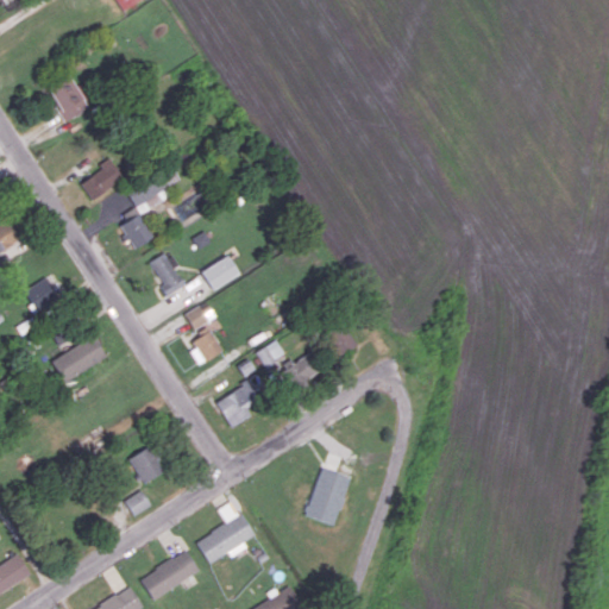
[(115,0),(123,10),(137,0),(115,0)]
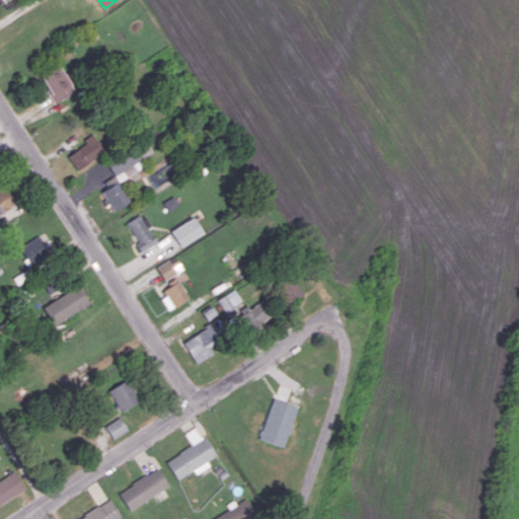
[(39,74),(55,102),(74,90),(58,63),(39,74)]
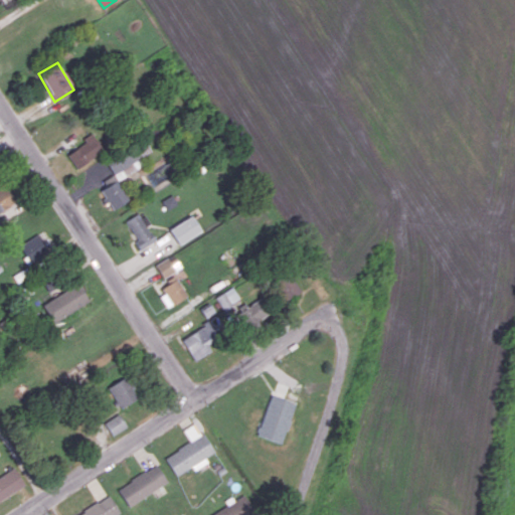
[(66,152),(75,167),(103,151),(94,136),(66,152)]
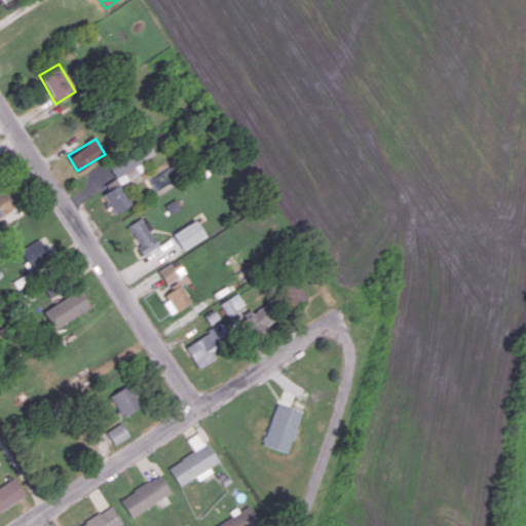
[(110,168),(120,184),(145,168),(141,162),(155,154),(148,144),(110,168)]
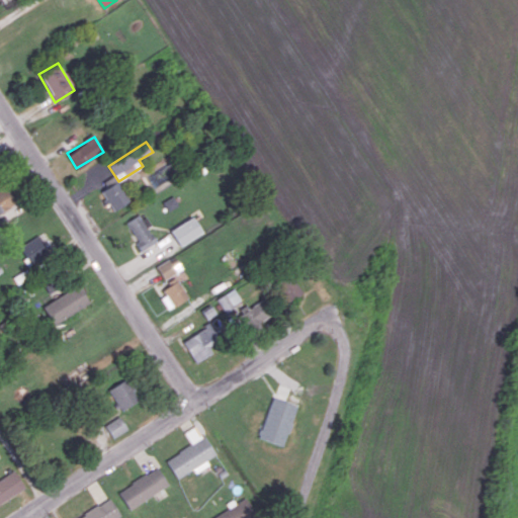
[(99,188),(113,210),(130,200),(114,178),(99,188)]
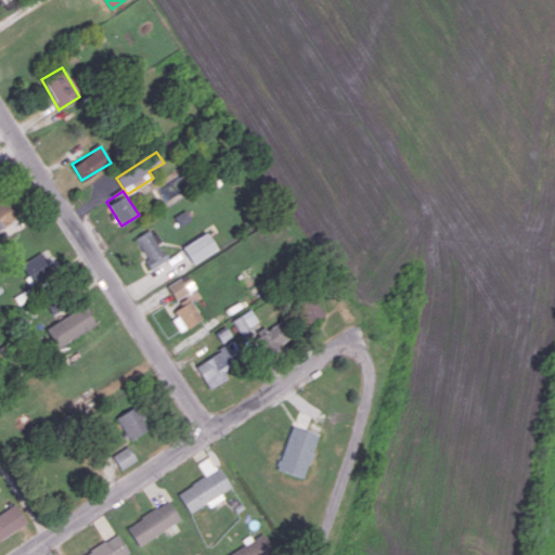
[(0,228),(22,214),(10,195),(0,202),(0,228)]
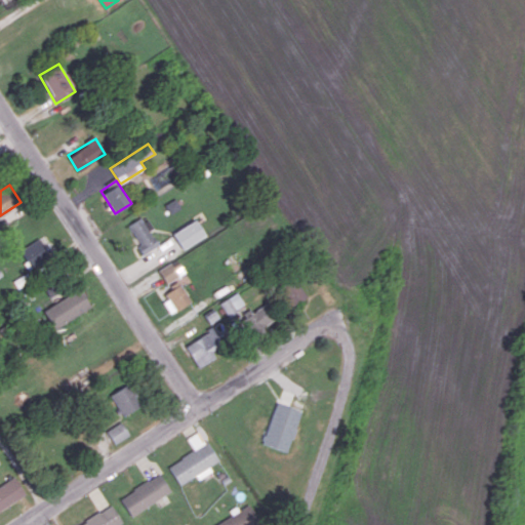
[(165,203),(169,213),(180,208),(176,199),(165,203)]
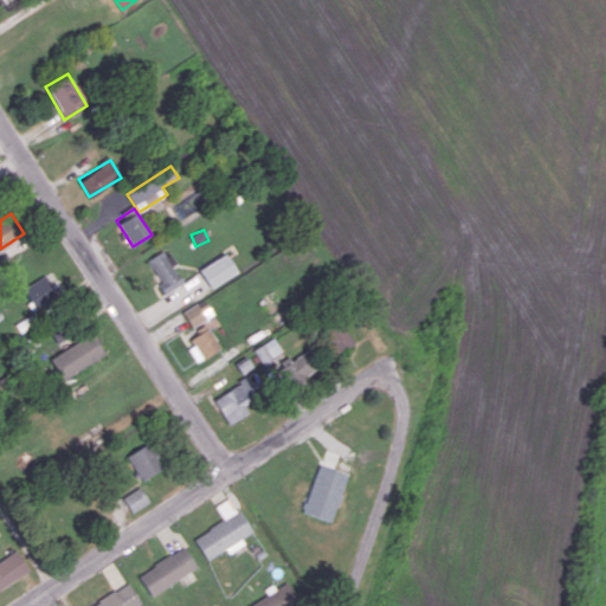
[(147,263),(166,294),(184,283),(173,265),(176,263),(168,249),(147,263)]
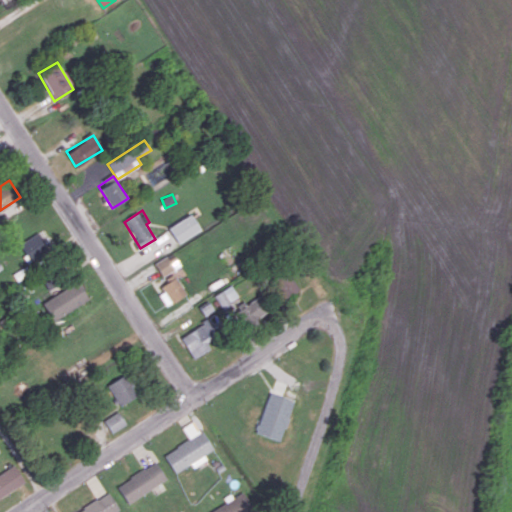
[(200,229),(191,214),(168,228),(178,243),(200,229)]
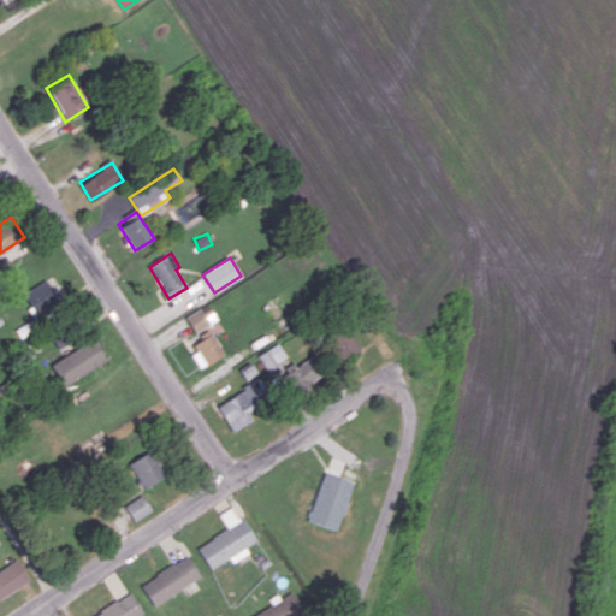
[(58,302),(47,280),(25,290),(35,312),(58,302)]
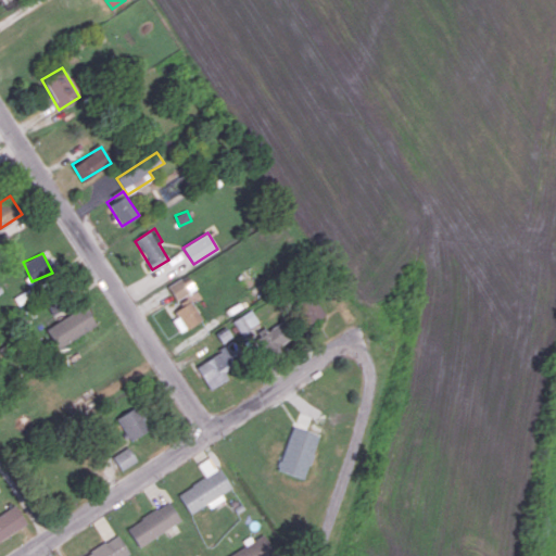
[(175,300),(197,289),(189,275),(167,287),(175,300)]
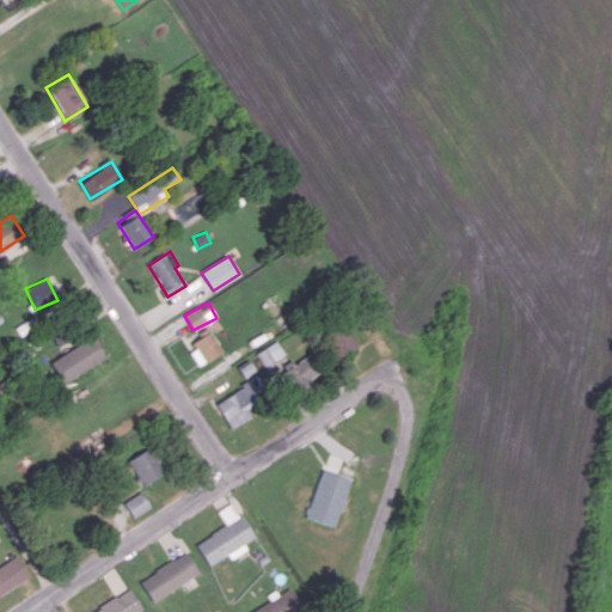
[(329,335),(341,356),(357,347),(346,325),(329,335)]
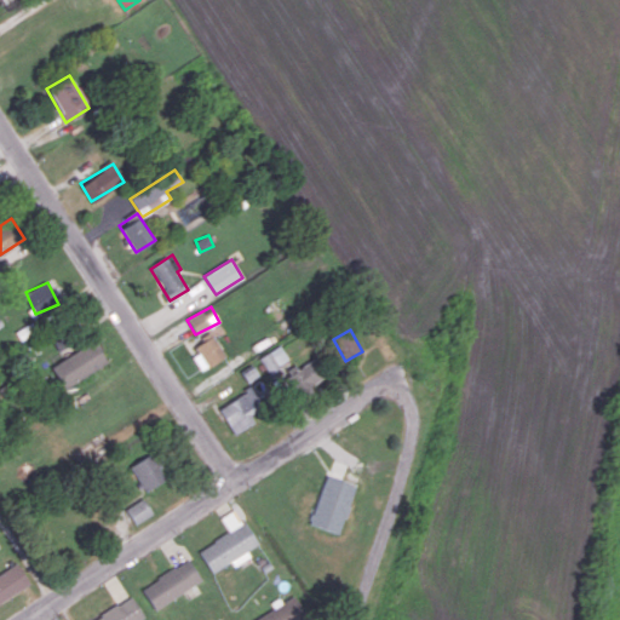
[(201,368),(224,359),(213,334),(190,344),(201,368)]
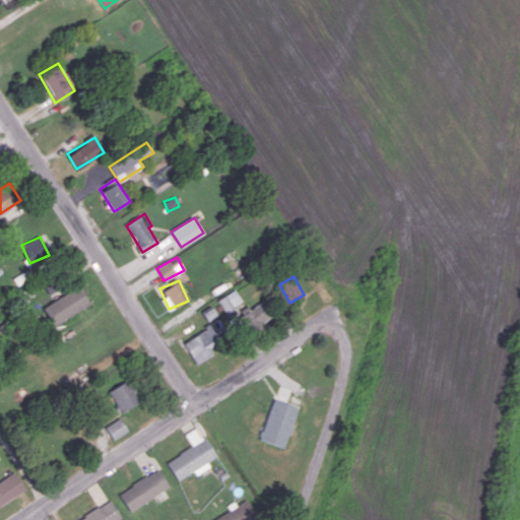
[(42,306),(52,325),(89,306),(80,286),(42,306)]
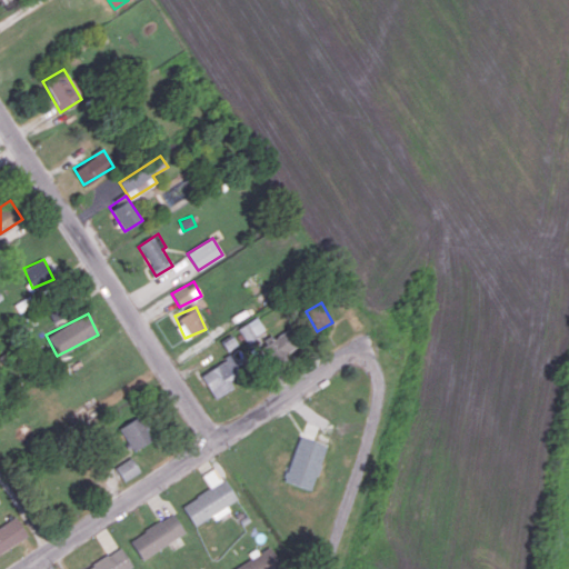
[(246,341),(266,331),(257,317),(238,328),(246,341)]
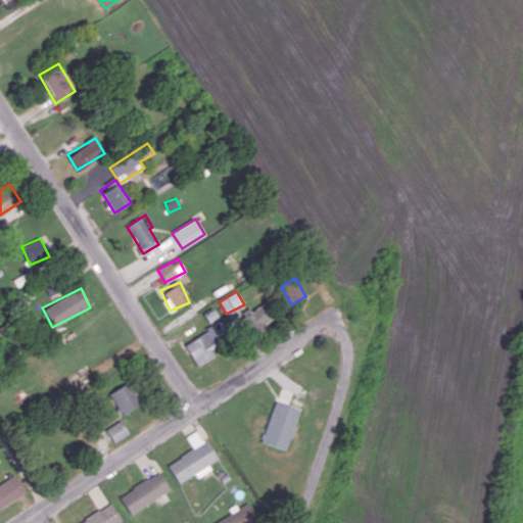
[(273,318),(264,302),(250,311),(249,307),(238,315),(249,333),(273,318)]
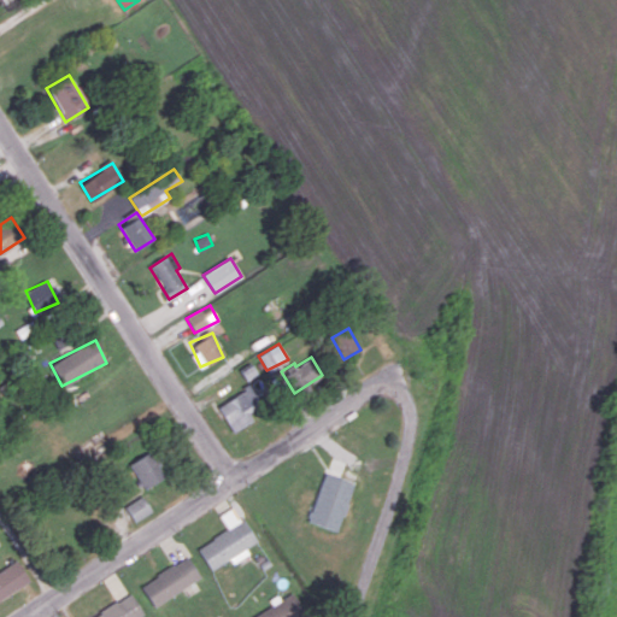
[(248,411),(260,406),(252,387),(218,403),(231,432),(253,422),(248,411)]
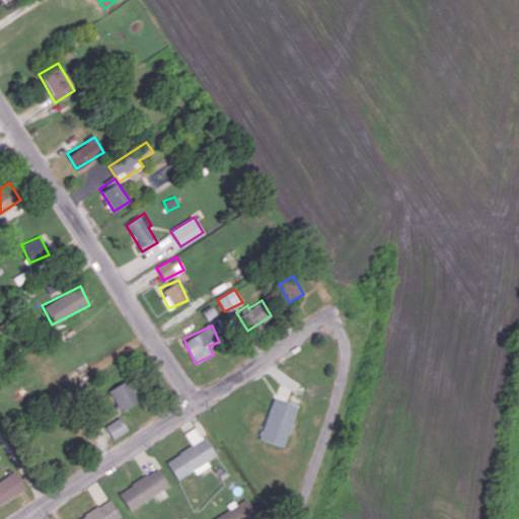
[(139,402),(128,379),(109,388),(120,411),(139,402)]
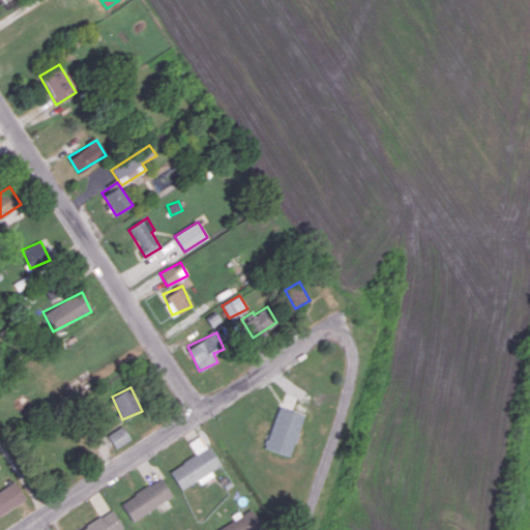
[(303,414),(277,406),(265,448),(291,455),(303,414)]
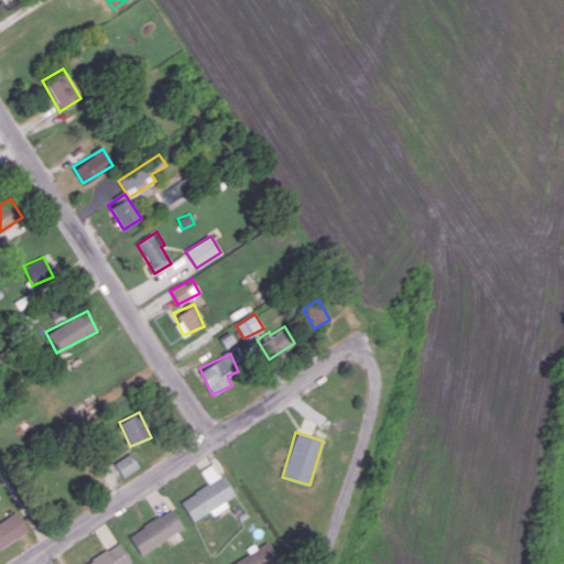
[(123,477),(139,467),(130,453),(114,463),(123,477)]
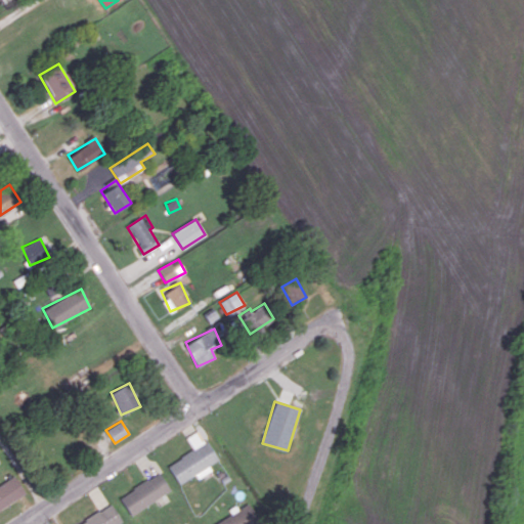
[(186,437),(193,449),(168,464),(178,484),(197,474),(199,478),(212,470),(209,465),(216,461),(200,430),(186,437)]
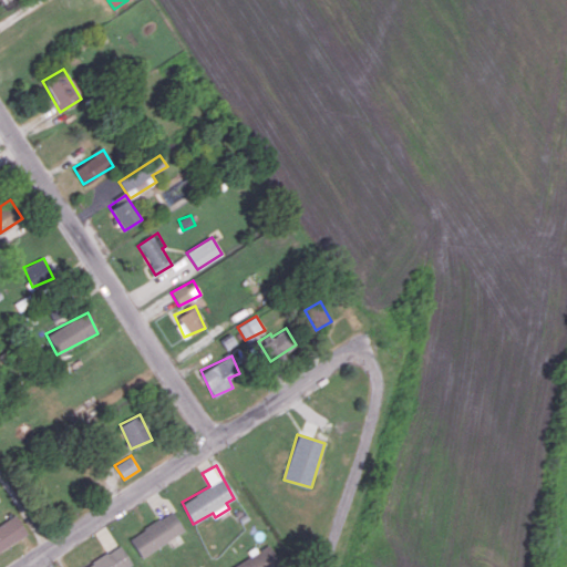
[(140,556),(184,533),(173,512),(129,535),(140,556)]
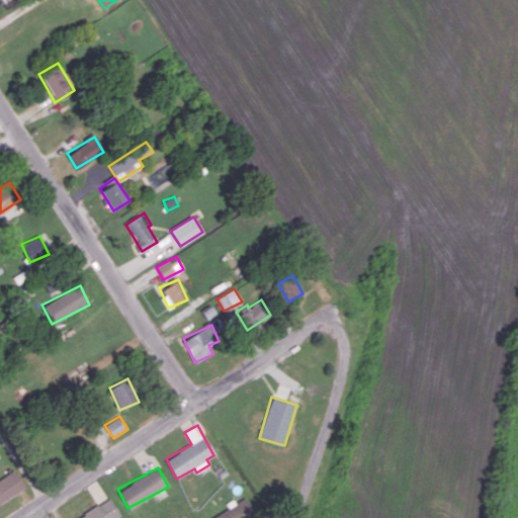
[(0,503),(25,488),(14,469),(0,479),(0,503)]
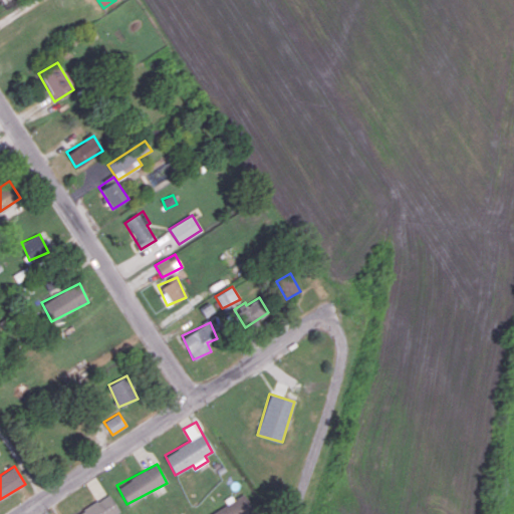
[(206,513),(251,513),(254,512),(243,493),(233,499),(206,513)]
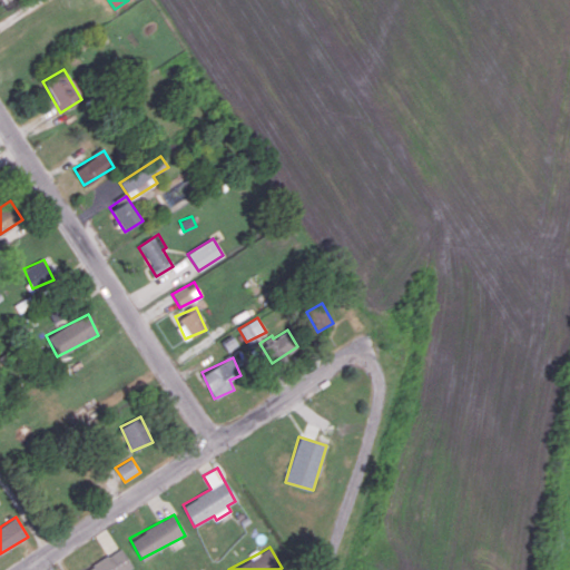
[(85,569),(128,569),(133,567),(120,548),(85,569)]
